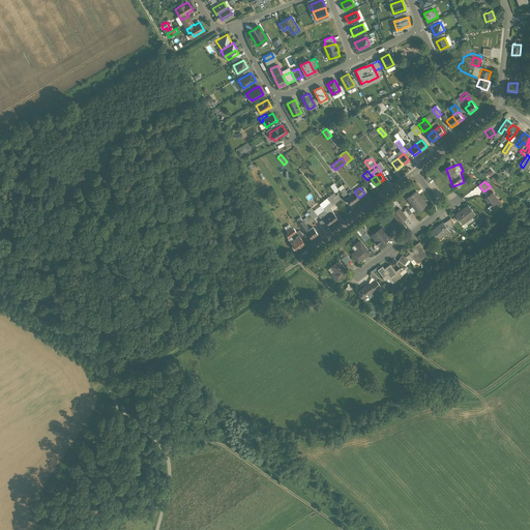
[(345,188),(341,192),(346,199),(346,198),(350,195),(347,190),(345,188)]
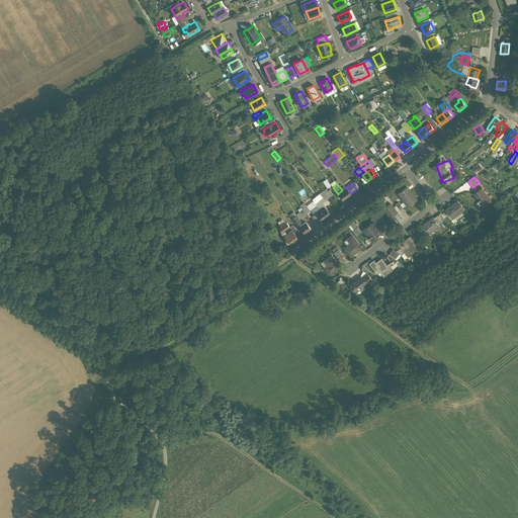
[(351,193),(346,187),(344,189),(342,190),(347,196),(351,193)]
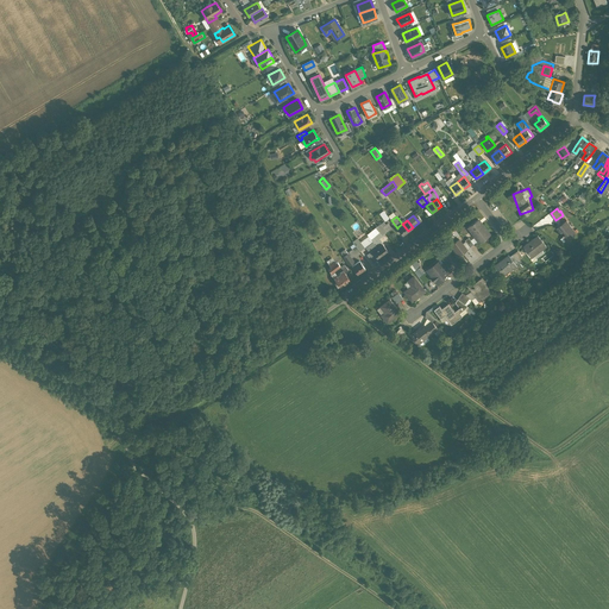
[(478,220),(468,227),(479,242),(489,234),(478,220)]
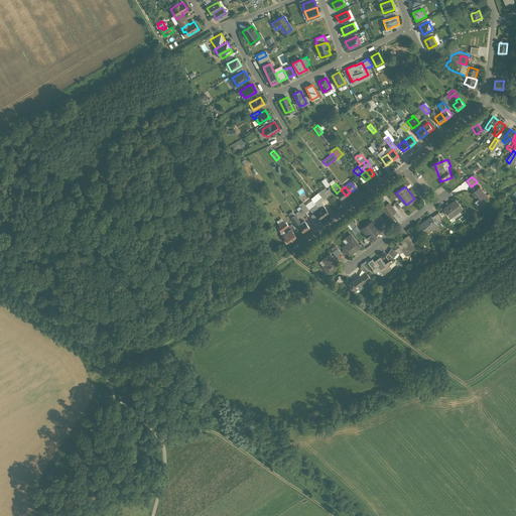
[(480,186),(472,192),(480,204),(489,198),(480,186)]
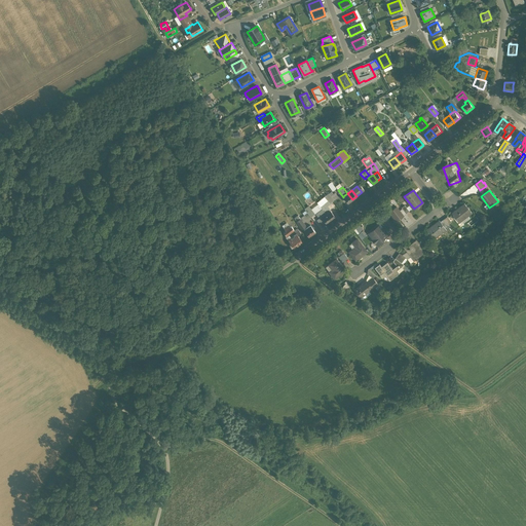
[(329,193),(324,197),(330,203),(334,200),(331,196),(329,193)]
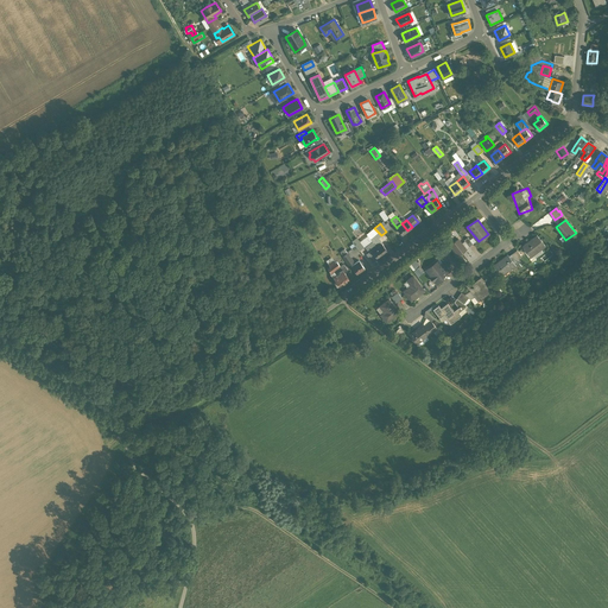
[(407,230),(401,223),(397,227),(397,228),(403,234),(407,230)]
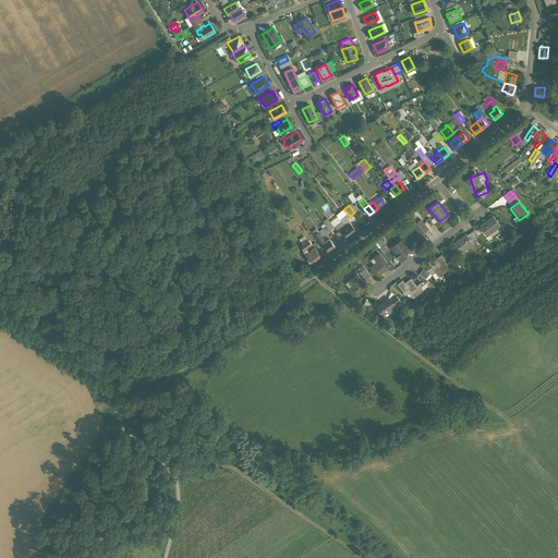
[(343,209),(337,215),(340,219),(344,216),(347,218),(350,216),(343,209)]
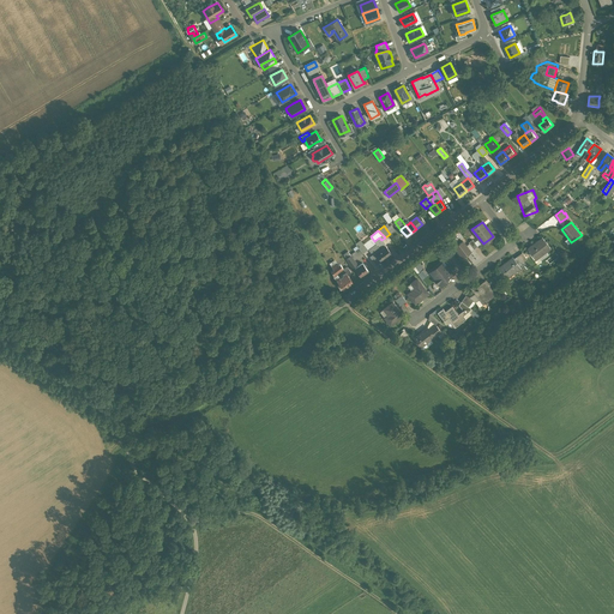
[(381,240),(379,238),(374,241),(377,244),(380,250),(385,246),(381,240)]
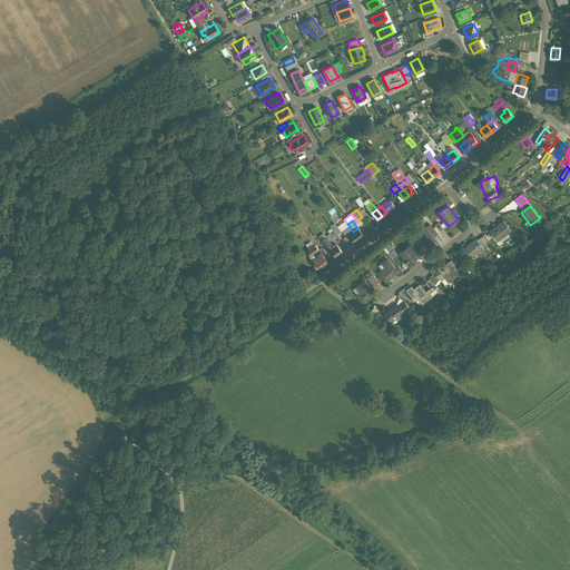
[(503,220),(490,231),(498,241),(511,231),(503,220)]
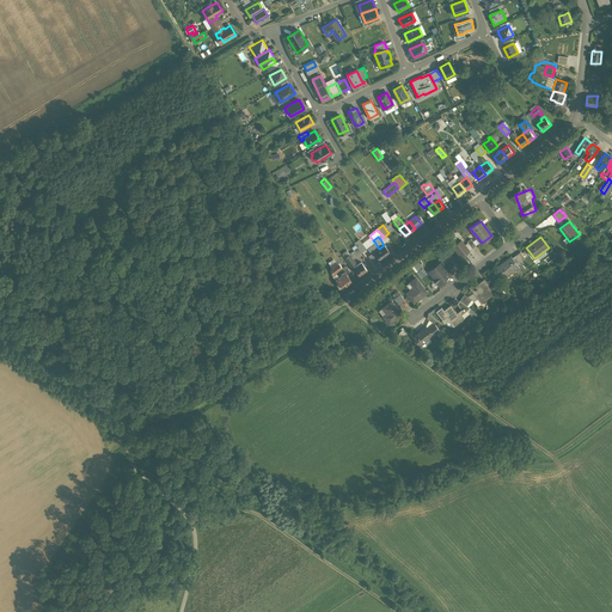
[(469,250),(461,240),(453,246),(460,257),(469,250)]
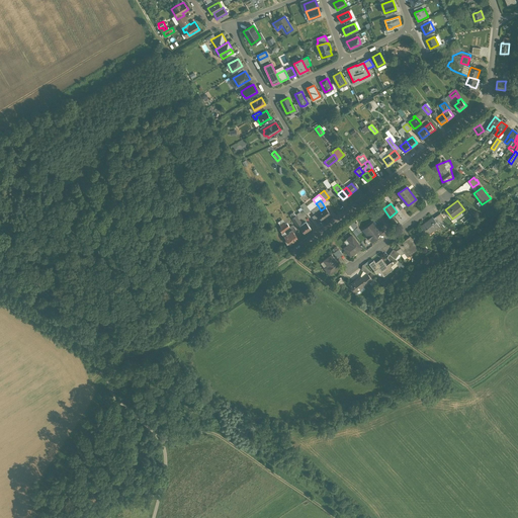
[(318,205),(312,209),(315,214),(313,217),(318,223),(322,220),(317,213),(321,210),(318,205)]
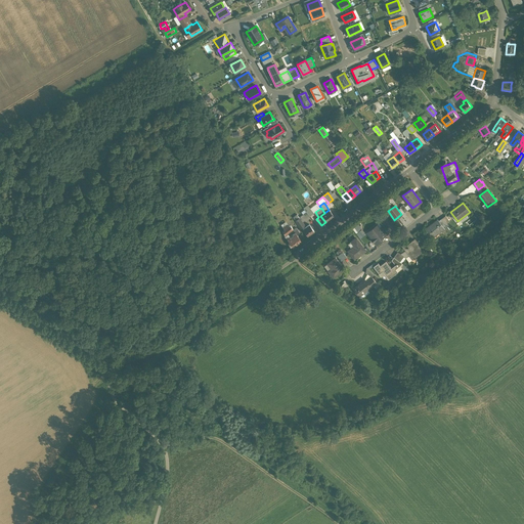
[(334,216),(329,210),(324,213),(330,219),(334,216)]
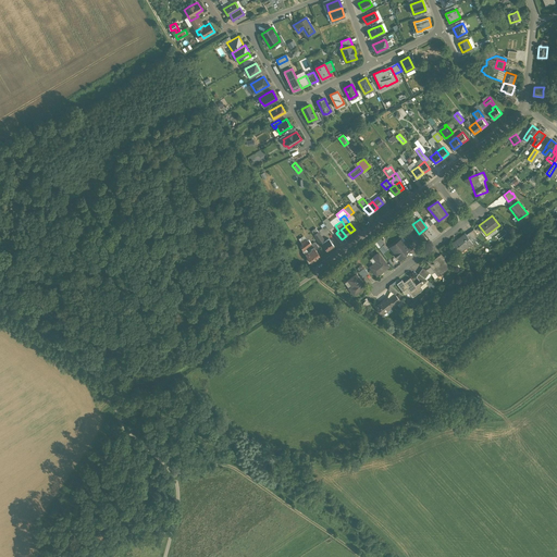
[(345,226),(341,230),(346,236),(350,233),(345,226)]
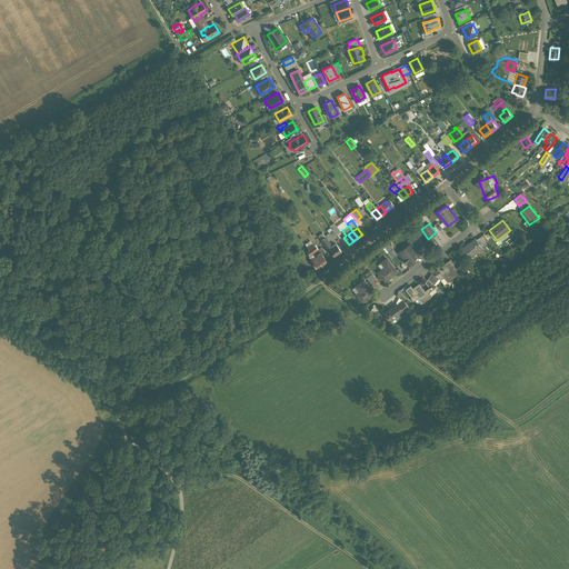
[(483,233),(476,239),(481,246),(488,240),(483,233)]
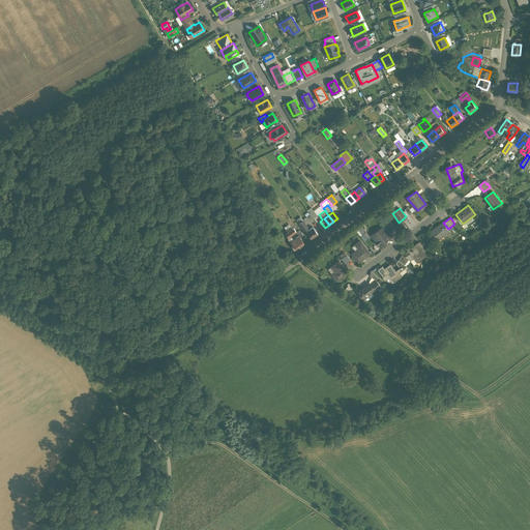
[(308,229),(302,221),(299,223),(304,231),(308,229)]
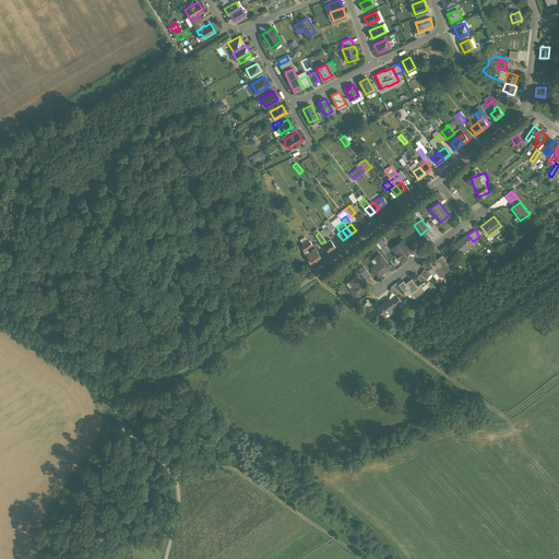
[(466,234),(454,244),(462,252),(474,244),(473,241),(467,235),(466,234)]
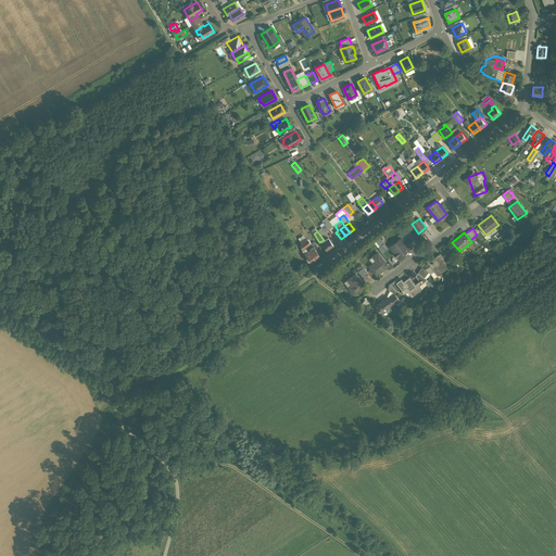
[(305,238),(301,241),(302,243),(301,244),(303,247),(301,249),(302,250),(304,249),(304,248),(311,242),(308,239),(307,240),(305,238)]
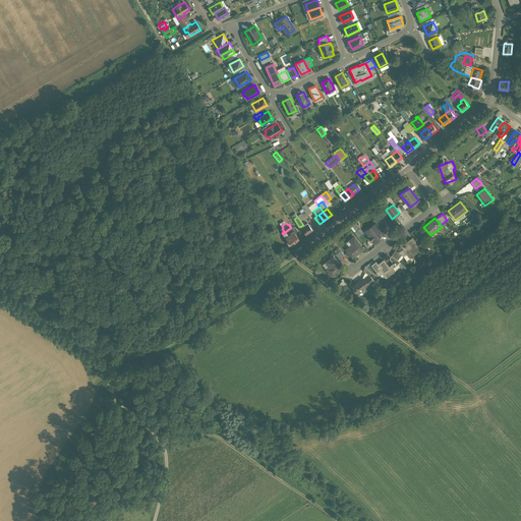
[(307,223),(301,228),(306,235),(312,230),(307,223)]
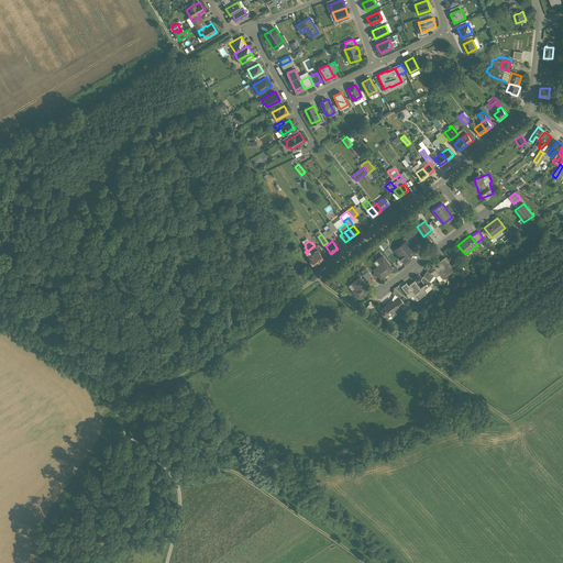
[(388,246),(385,241),(378,245),(383,251),(387,247),(388,246)]
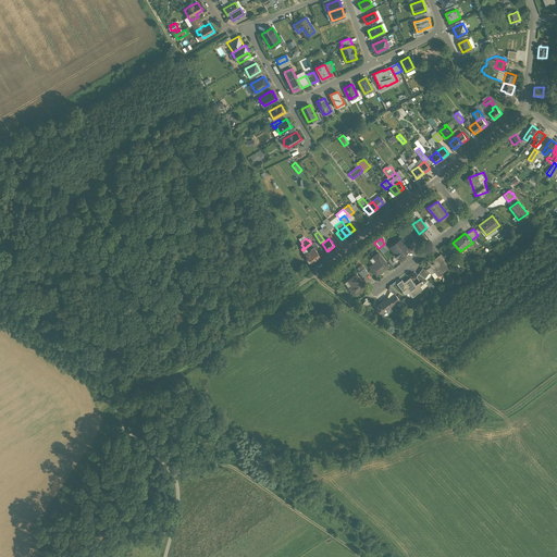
[(406,242),(403,244),(399,239),(394,244),(396,247),(393,250),(395,254),(394,254),(397,258),(398,257),(400,260),(405,257),(404,256),(405,254),(408,251),(409,250),(407,247),(406,247),(407,244),(406,242)]
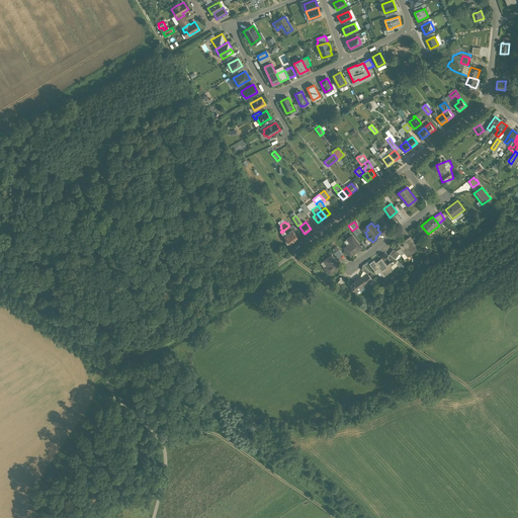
[(286,235),(283,236),(286,240),(285,240),(286,243),(287,242),(289,244),(297,238),(293,232),(292,230),(291,230),(286,235)]
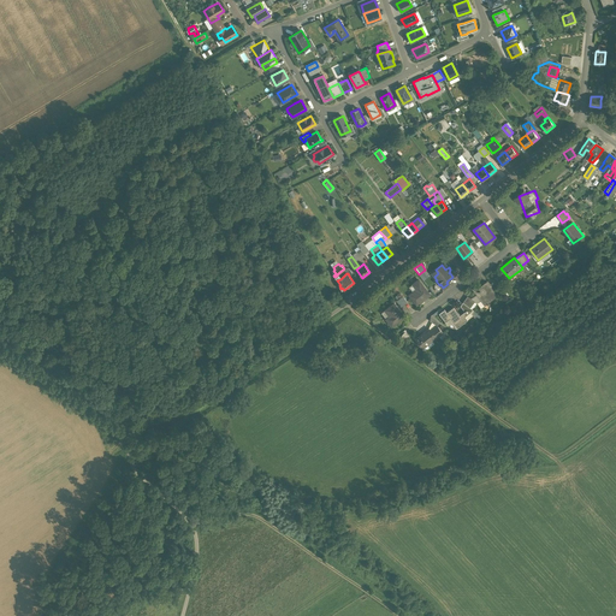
[(416,289),(409,295),(416,304),(430,295),(418,279),(413,284),(416,289)]
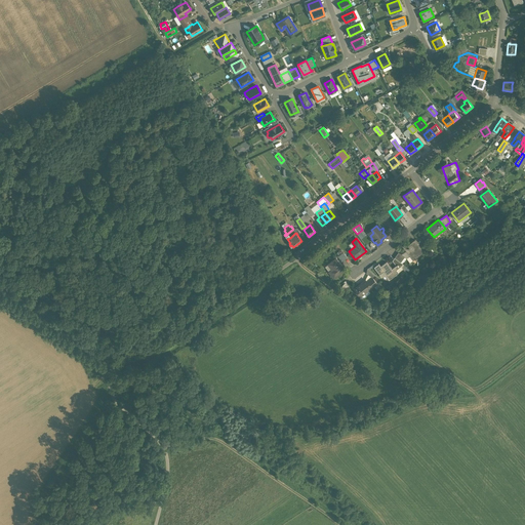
[(414,240),(408,244),(406,242),(402,245),(409,254),(411,253),(415,257),(423,251),(414,240)]
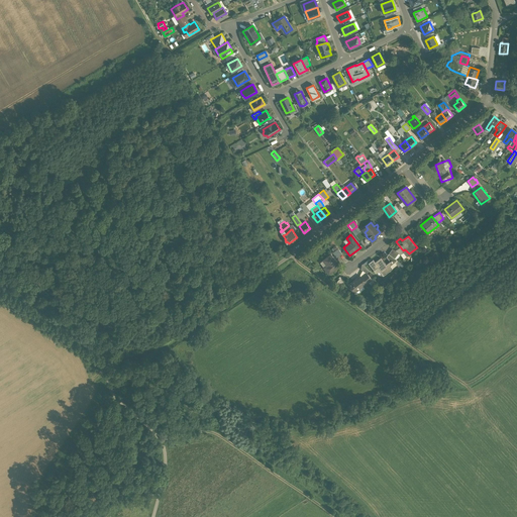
[(398,252),(392,247),(388,253),(394,257),(398,252)]
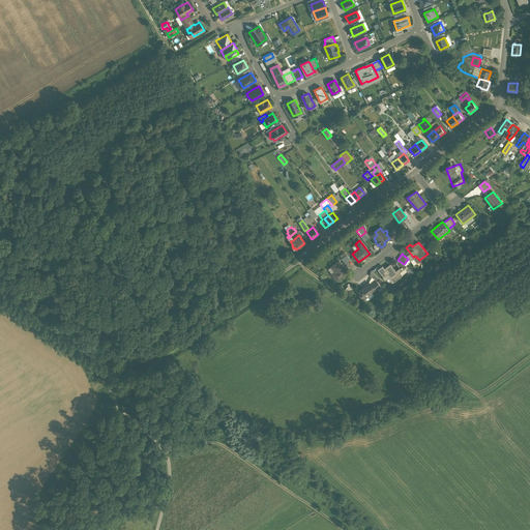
[(404,264),(398,260),(395,263),(400,267),(401,267),(403,269),(404,269),(406,266),(404,264)]
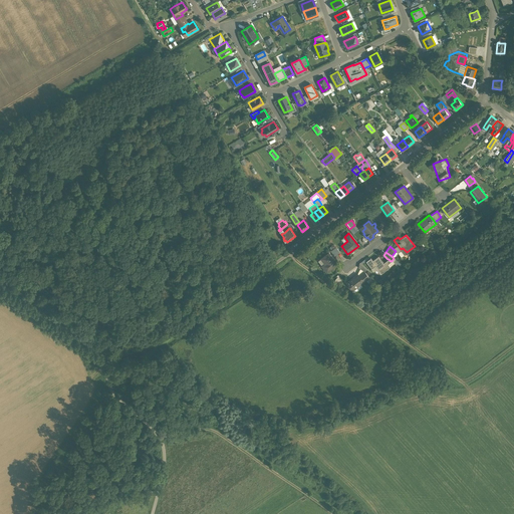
[(336,264),(328,253),(321,258),(326,265),(323,267),(326,272),(336,264)]
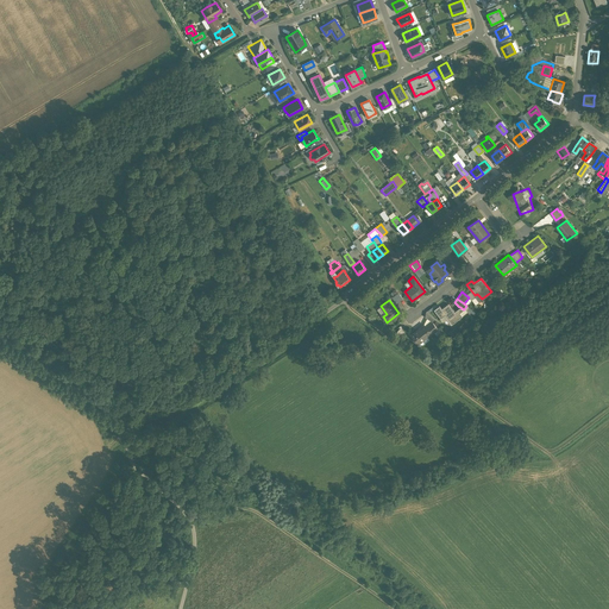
[(439,306),(434,309),(440,318),(445,314),(451,324),(462,315),(459,313),(463,309),(460,307),(459,307),(454,312),(449,303),(441,308),(439,306)]
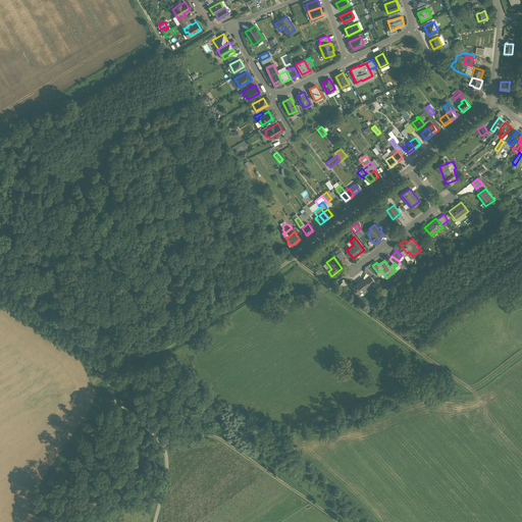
[(370,276),(365,280),(369,285),(375,281),(370,276)]
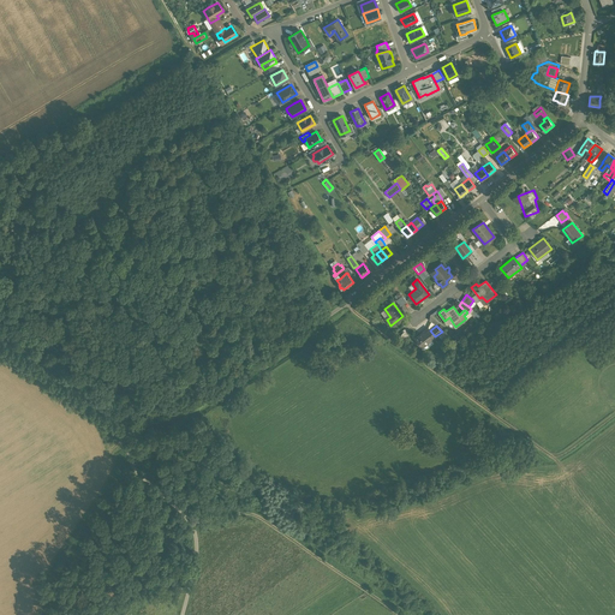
[(428,328),(415,338),(422,347),(425,344),(431,340),(435,336),(430,330),(428,328)]
